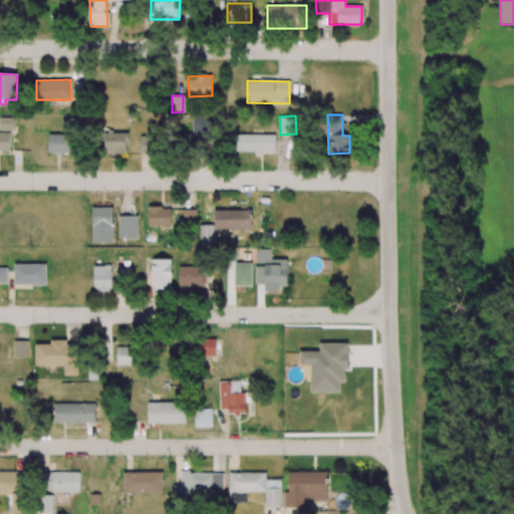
[(14,117),(0,116),(0,130),(14,131),(14,117)]
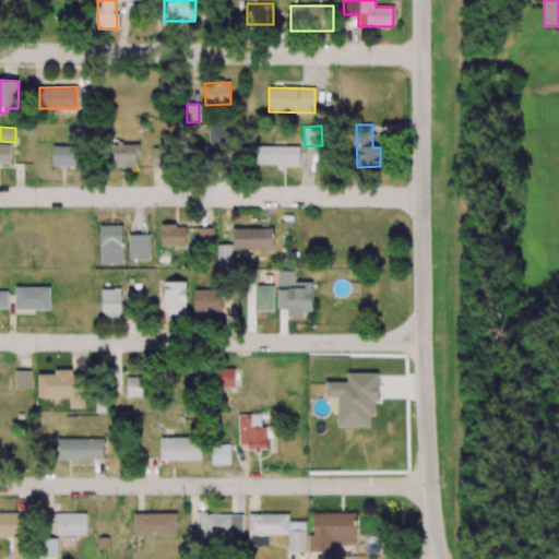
[(11,144),(0,143),(0,164),(11,165),(11,144)]
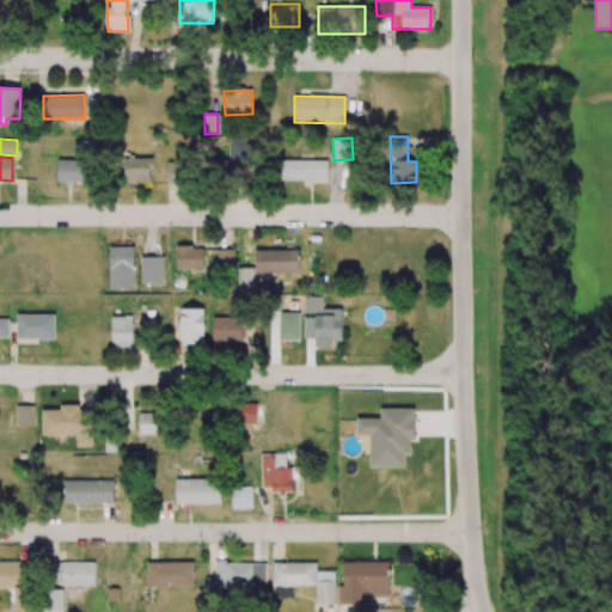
[(124,183),(153,183),(152,158),(124,158),(124,183)]
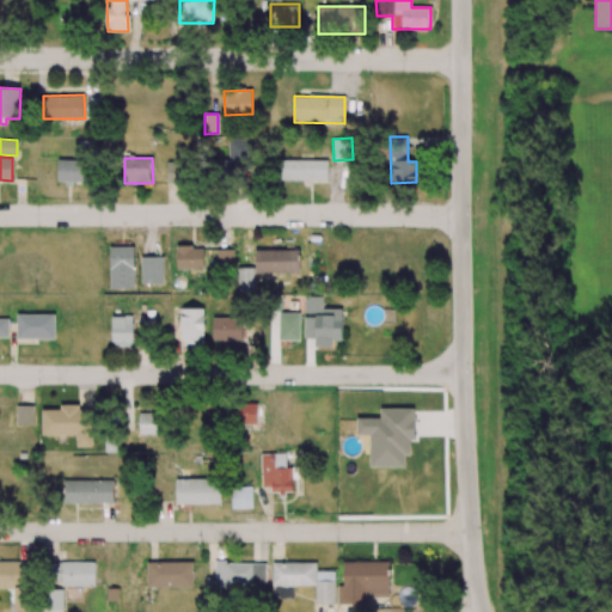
[(280,181),(326,181),(328,160),(280,160),(280,181)]
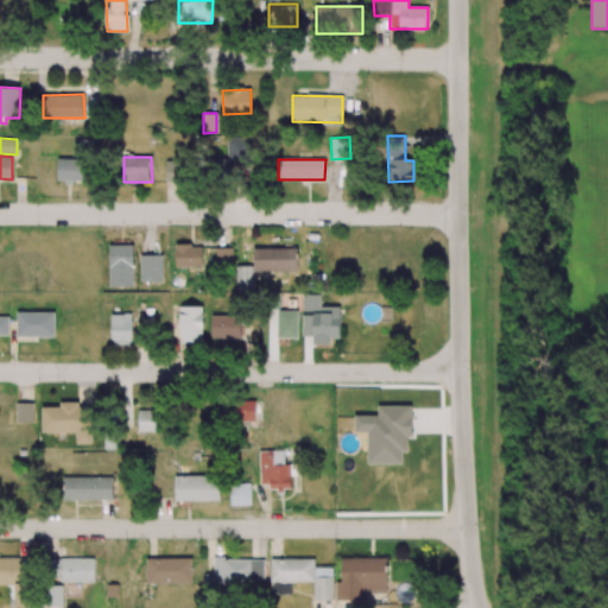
[(165,182),(185,182),(185,162),(166,162),(165,182)]
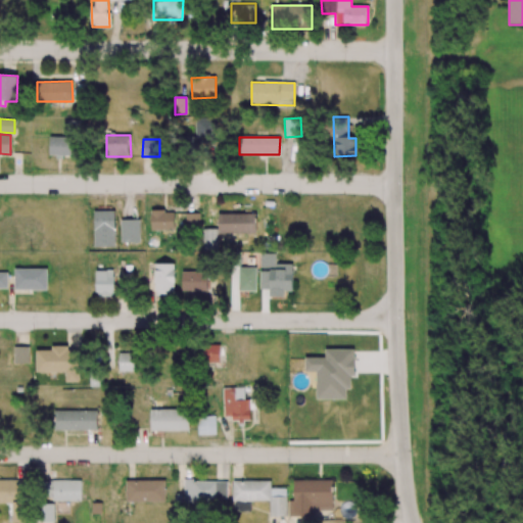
[(114,210),(93,211),(94,247),(115,246),(114,210)]
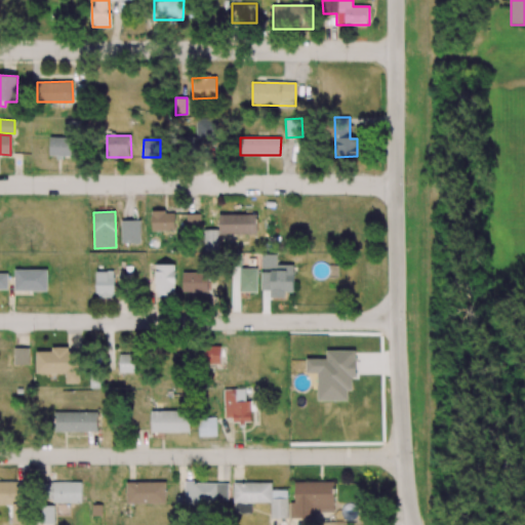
[(152,231),(174,231),(174,211),(151,211),(152,231)]
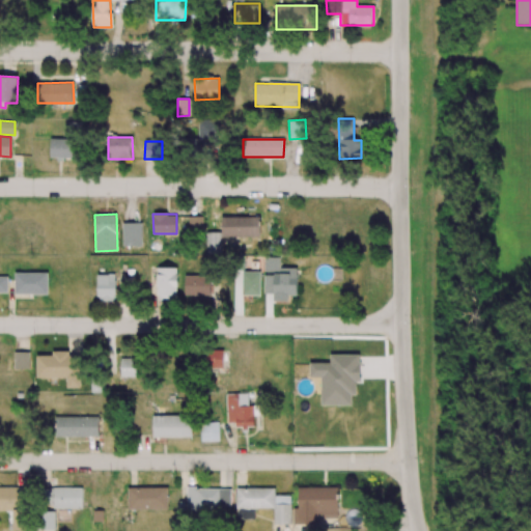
[(202,216),(188,216),(188,232),(202,231),(202,216)]
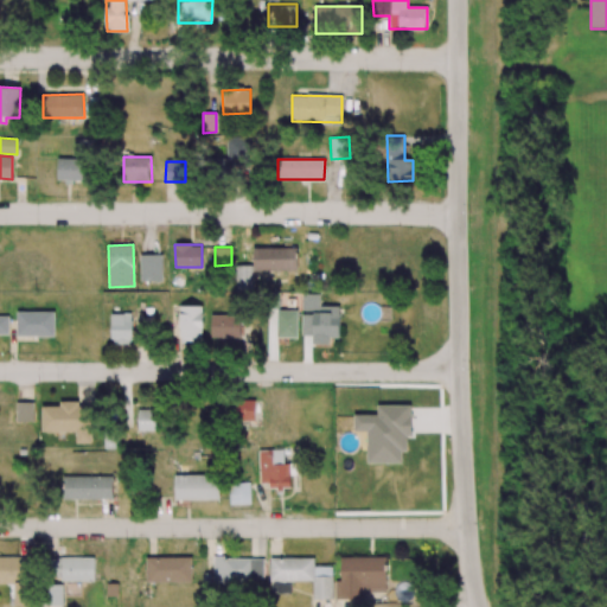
[(298,270),(296,247),(253,248),(254,270),(298,270)]
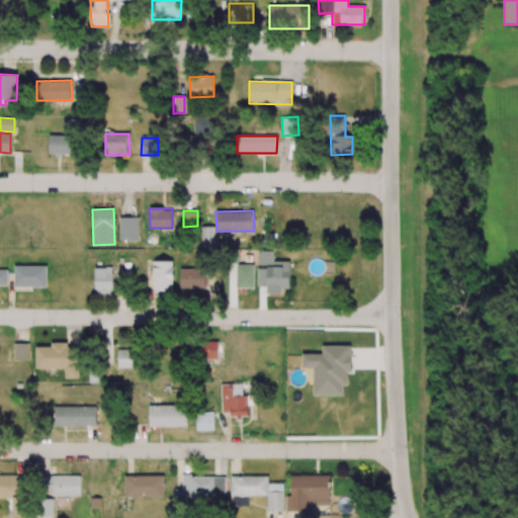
[(138,217),(119,218),(119,240),(139,240),(138,217)]
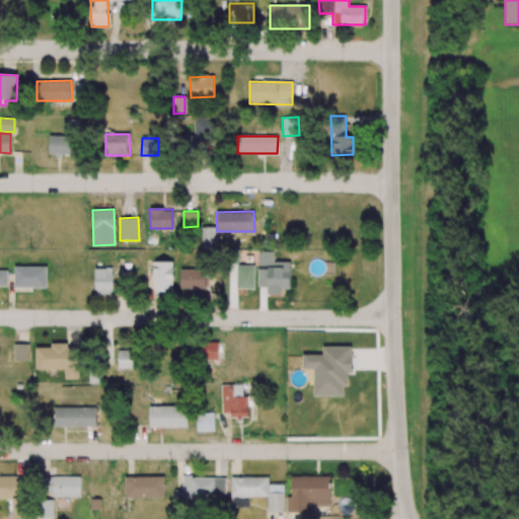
[(216,227),(201,227),(202,248),(216,248),(216,227)]
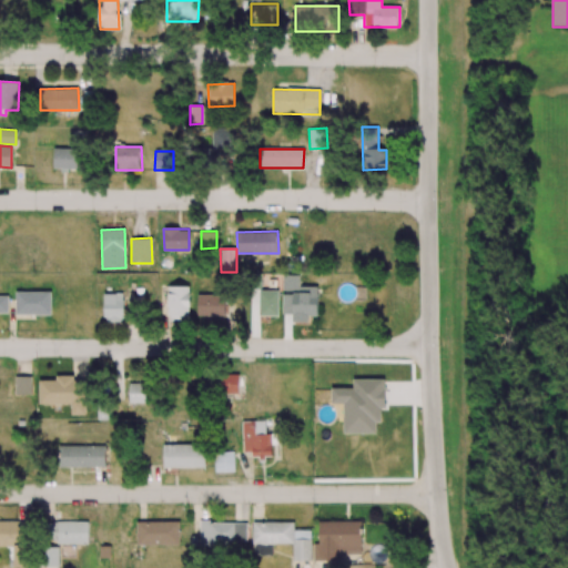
[(317,316),(317,286),(300,286),(298,274),(282,275),(283,314),(291,314),(292,323),(308,322),(308,316),(317,316)]
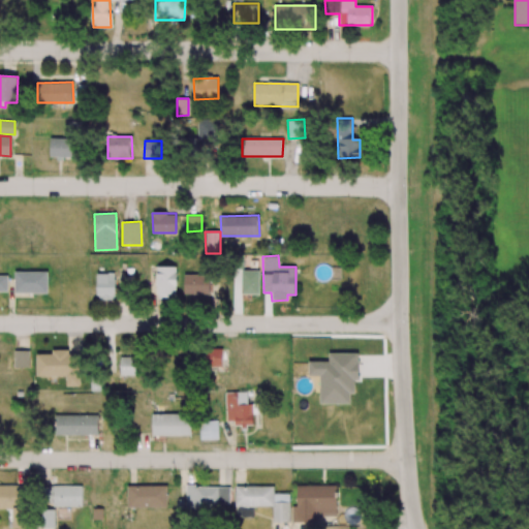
[(176,267),(156,267),(157,300),(177,300),(176,267)]
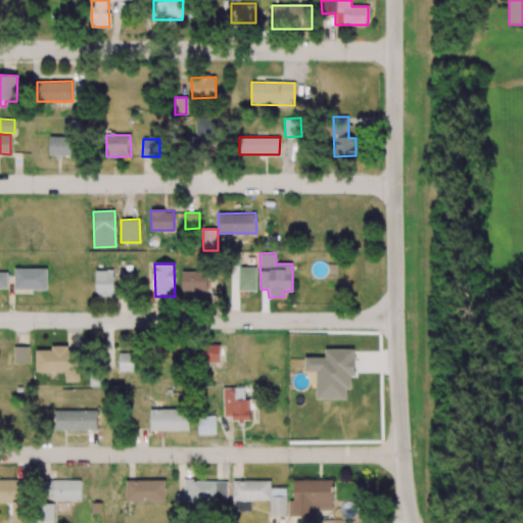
[(46,290),(47,269),(14,268),(14,290),(46,290)]
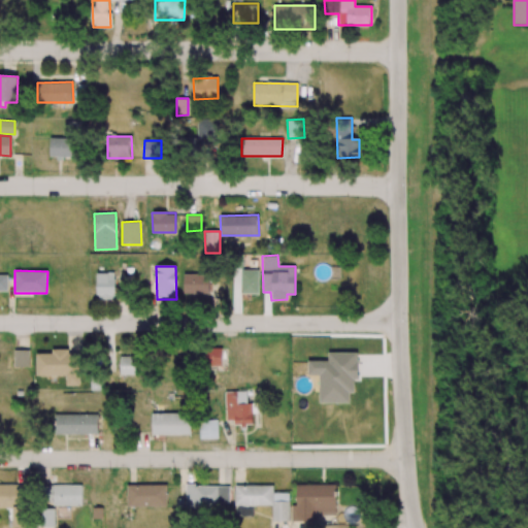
[(240,293),(259,294),(259,270),(240,270),(240,293)]
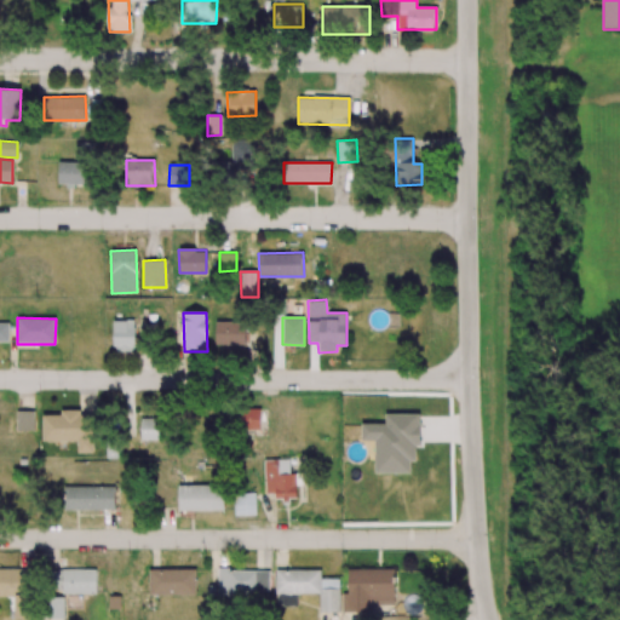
[(135,351),(135,320),(113,321),(114,351),(135,351)]
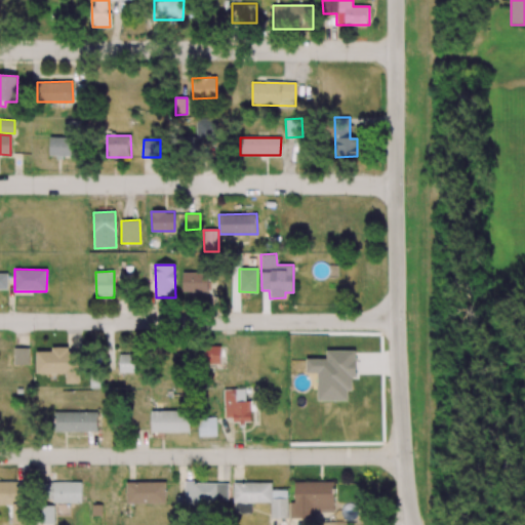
[(0,273),(0,288),(8,288),(7,273),(0,273)]
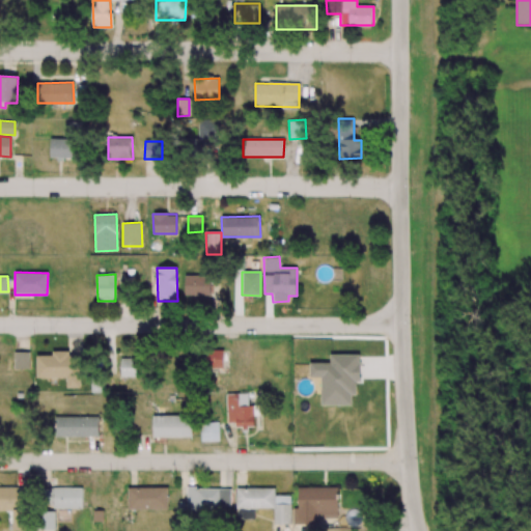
[(210,295),(210,276),(185,276),(185,295),(210,295)]
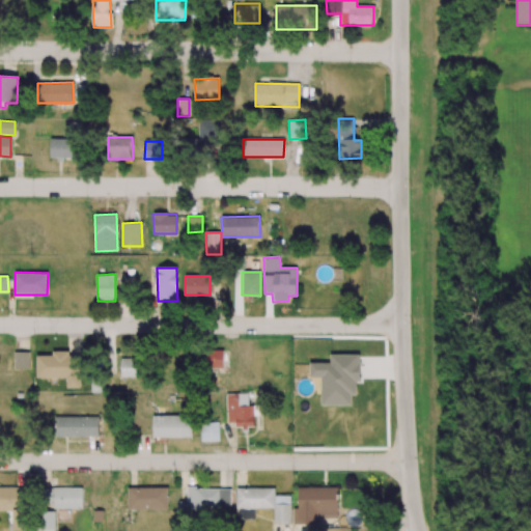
[(223,368),(223,351),(205,350),(204,368),(223,368)]
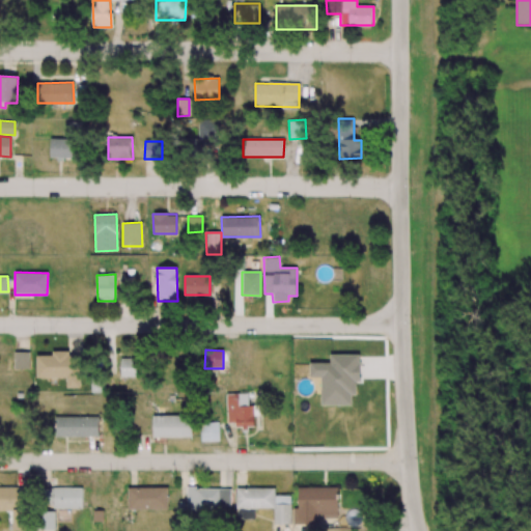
[(29,352),(15,352),(14,369),(29,369),(29,352)]
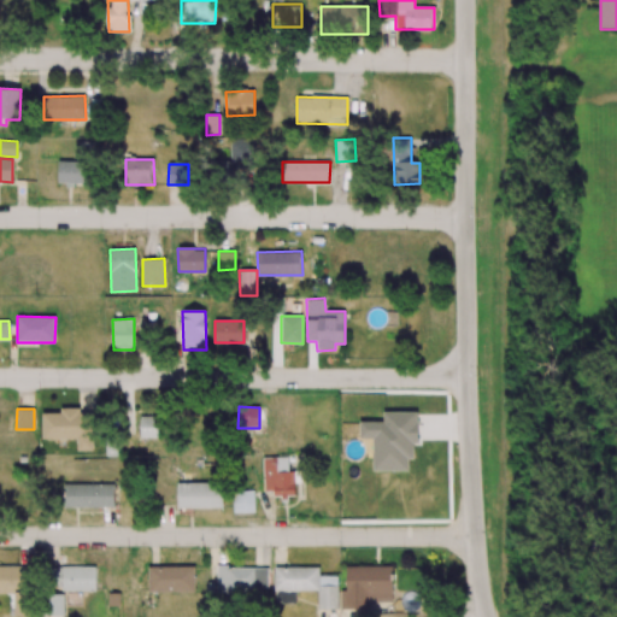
[(42,412),(42,439),(77,439),(77,451),(93,451),(93,410),(60,409),(60,412),(42,412)]
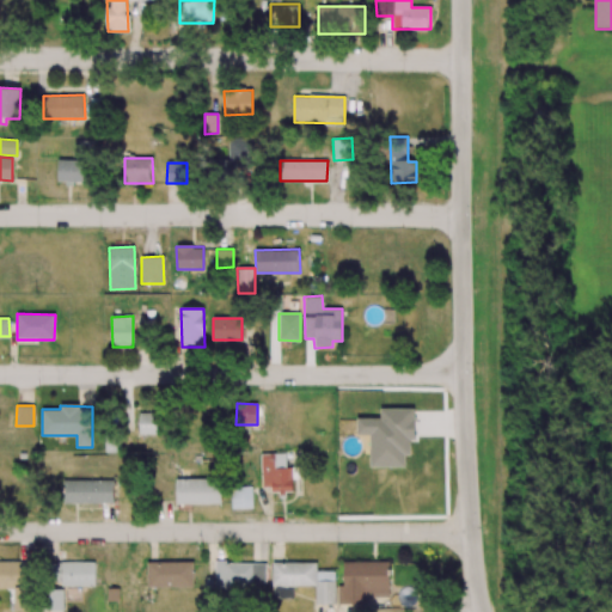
[(369,466),(405,467),(405,456),(410,456),(410,440),(415,440),(415,409),(380,408),(380,418),(357,418),(357,435),(371,435),(369,466)]
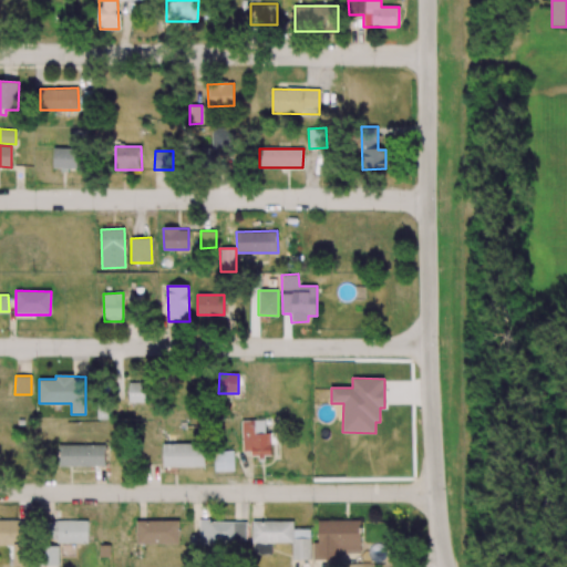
[(129,402),(146,403),(147,383),(129,382),(129,402)]
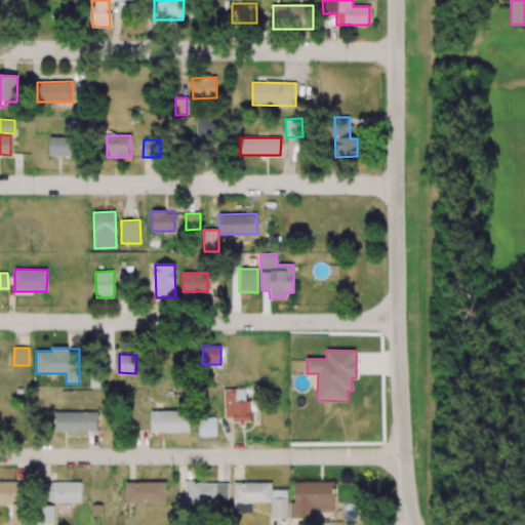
[(225,418),(233,418),(233,423),(251,423),(250,401),(236,402),(236,390),(224,390),(225,418)]
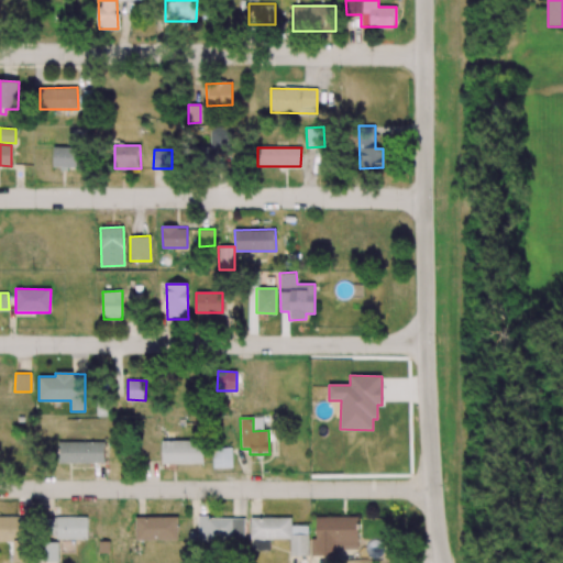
[(162,464),(203,463),(203,441),(162,441),(162,464)]
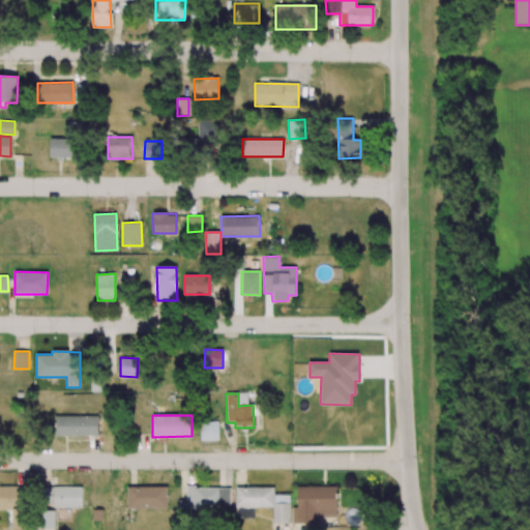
[(98,436),(98,416),(55,416),(55,436),(98,436)]
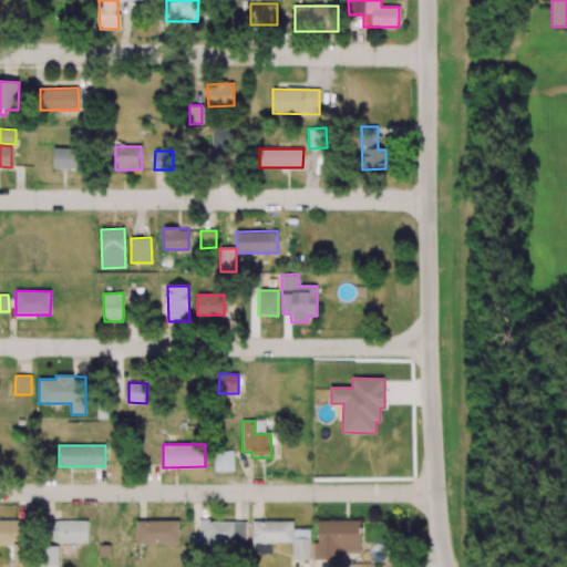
[(235,471),(234,451),(214,452),(215,472),(235,471)]
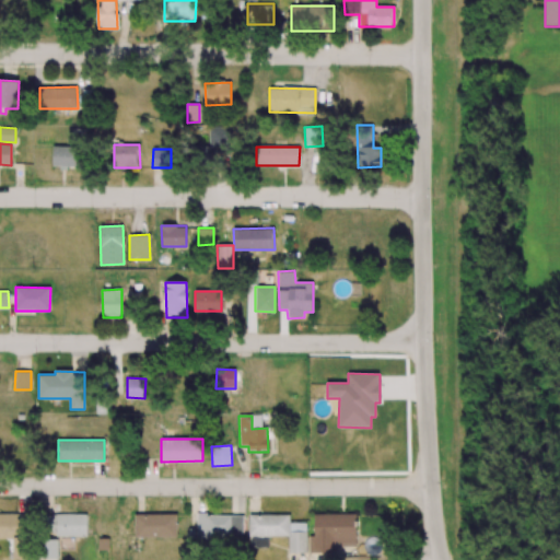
[(27,514),(0,513),(0,537),(27,538),(27,514)]
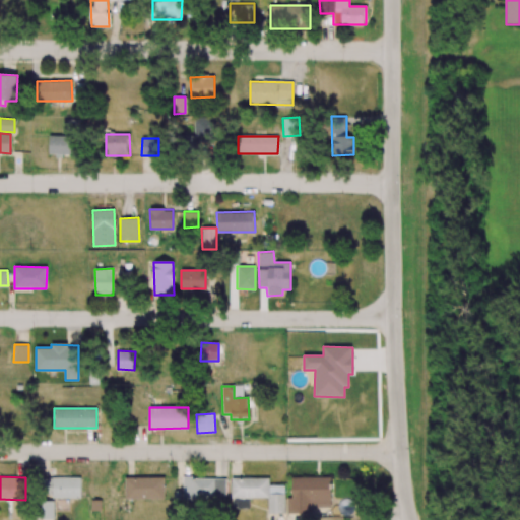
[(125,499),(164,500),(165,477),(125,476),(125,499)]
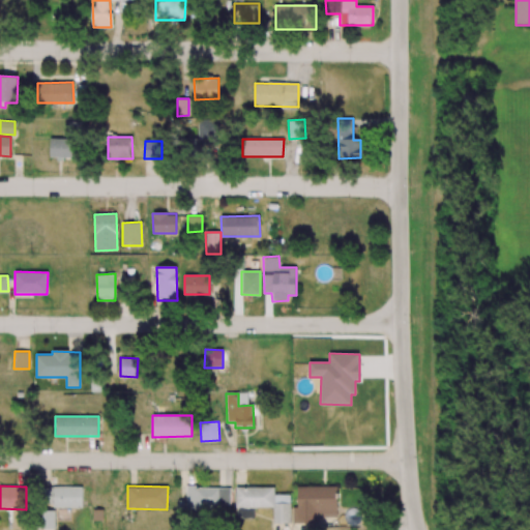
[(82,487),(43,488),(45,507),(83,507),(82,487)]
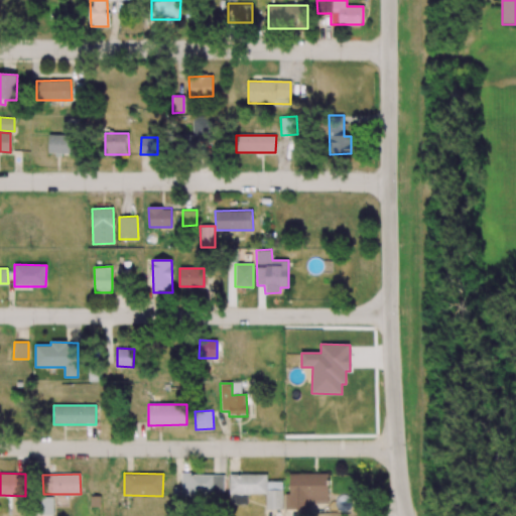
[(224,492),(224,475),(181,474),(181,496),(202,497),(202,492),(224,492)]
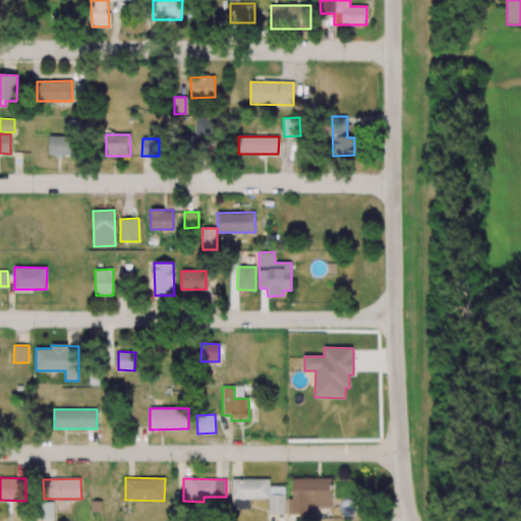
[(270,479),(232,478),(232,509),(249,509),(249,499),(269,499),(269,515),(285,515),(285,486),(269,486),(270,479)]
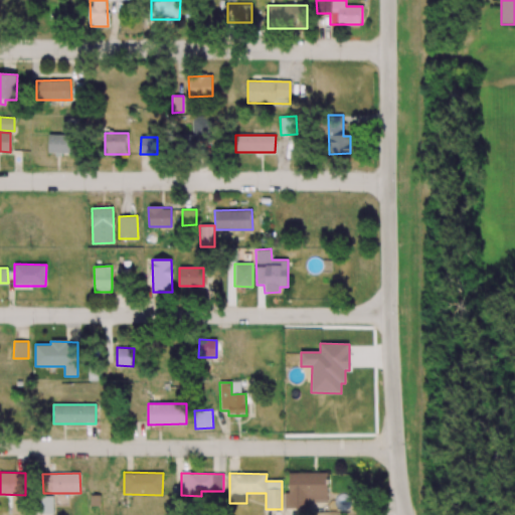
[(285,509),(307,508),(307,503),(327,503),(327,473),(289,473),(289,493),(284,493),(285,509)]
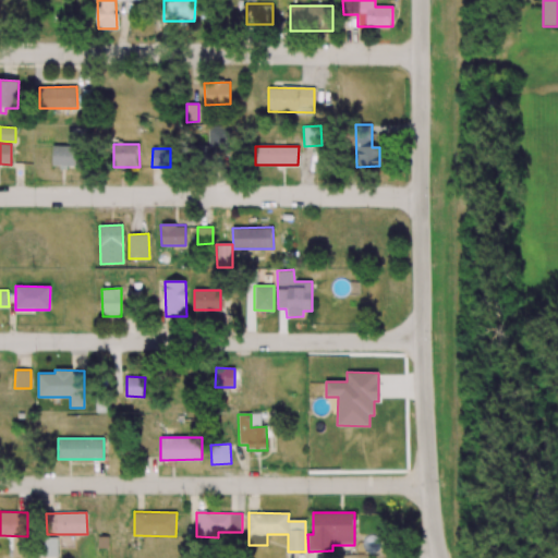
[(58,537),(43,537),(43,557),(58,557),(58,537)]
